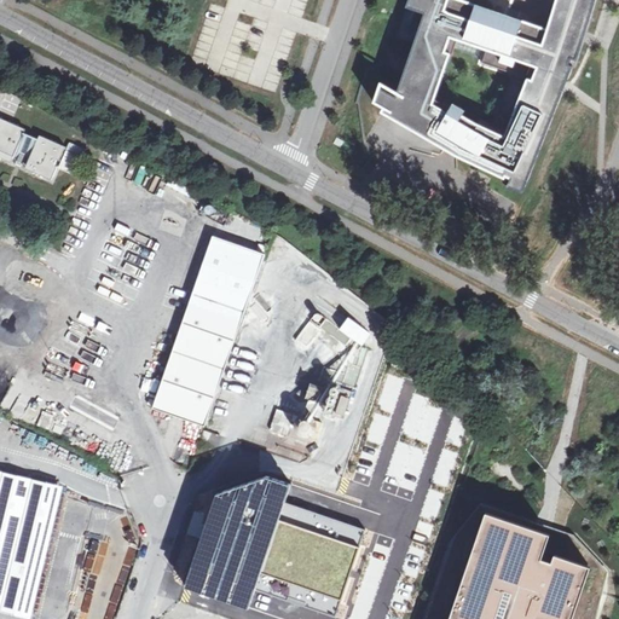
[(408,0),(404,11),(411,13),(415,15),(411,25),(424,30),(417,45),(405,74),(397,97),(381,88),(382,87),(380,86),(375,103),(385,109),(382,113),(391,116),(438,145),(443,137),(451,142),(461,148),(456,156),(504,178),(505,175),(512,178),(512,181),(525,187),(526,183),(536,160),(537,155),(539,150),(542,144),(544,139),(545,134),(548,128),(550,122),(553,117),(555,113),(556,106),(559,102),(561,97),(563,91),(565,85),(572,67),(568,65),(578,40),(583,30),(593,10),(595,0),(408,0)]
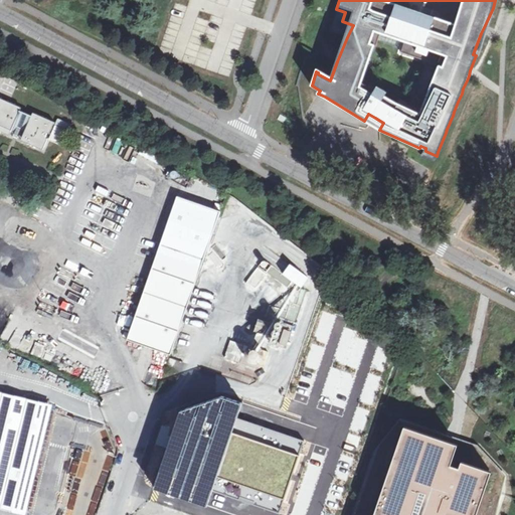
[(0,96),(0,130),(7,133),(10,131),(23,137),(24,141),(43,149),(48,137),(46,136),(48,132),(50,133),(55,121),(36,113),(31,115),(20,110),(18,105),(0,96)]
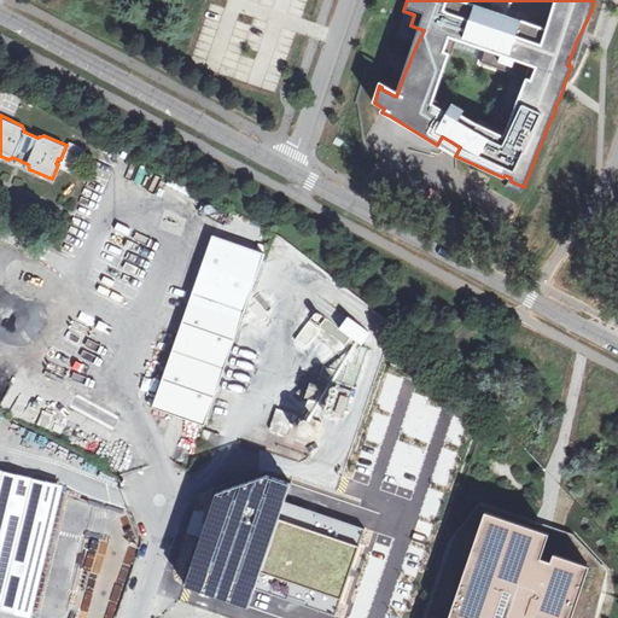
[(152,404),(204,423),(233,339),(264,251),(214,233),(152,404)]
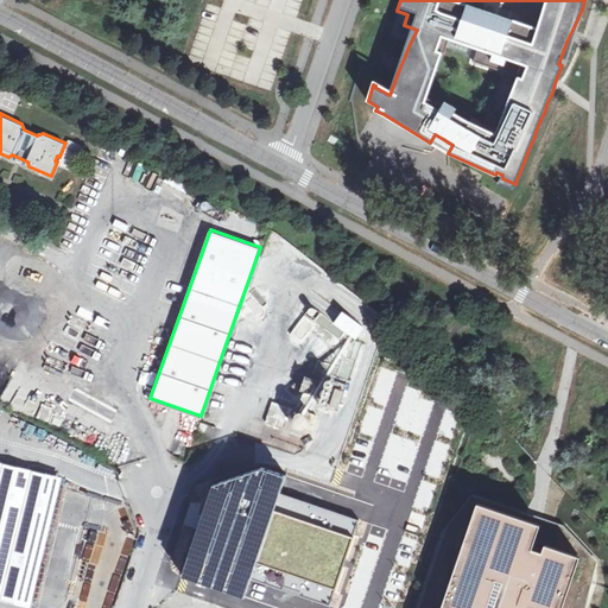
[(336,323),(348,331),(353,335),(355,337),(359,340),(367,329),(344,312),(336,323)]
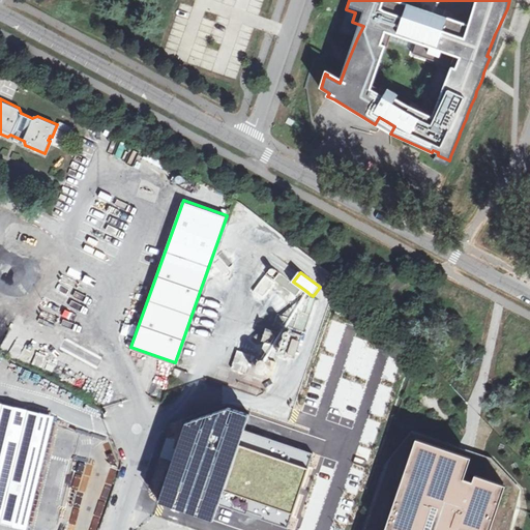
[(269,328),(264,341),(277,345),(282,332),(269,328)]
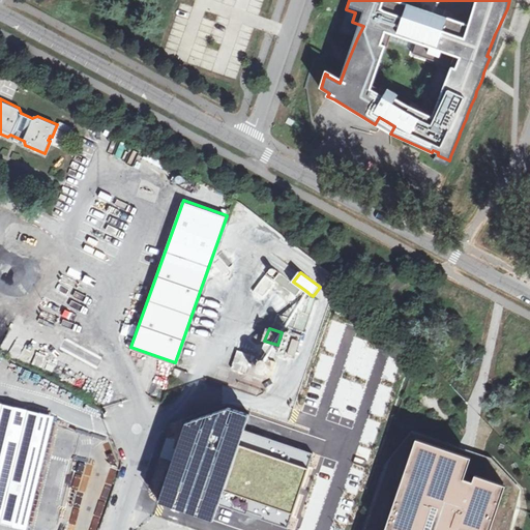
[(294,339),(289,353),(297,355),(301,341),(294,339)]
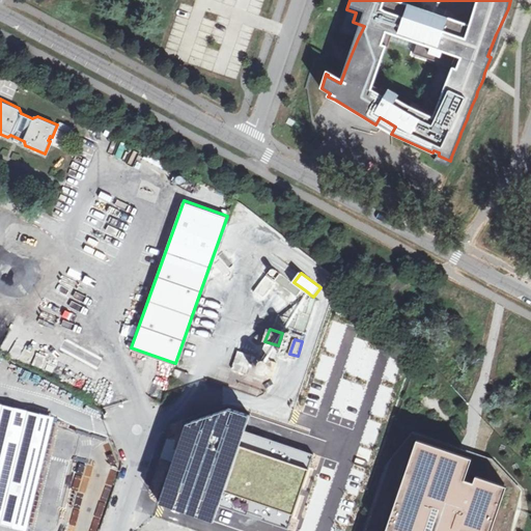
[(240,352),(234,369),(248,374),(253,356),(240,352)]
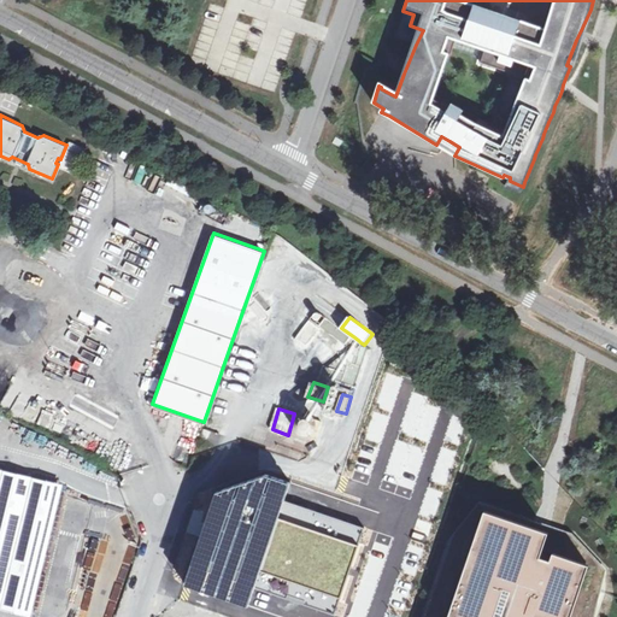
[(316,416),(313,415),(311,413),(309,412),(306,412),(304,413),(301,415),(299,416),(298,418),(297,422),(295,423),(295,425),(297,429),(298,430),(300,433),(303,435),(305,435),(307,435),(310,435),(312,435),(313,434),(316,432),(317,429),(318,428),(318,425),(318,423),(318,421),(317,418),(316,416)]
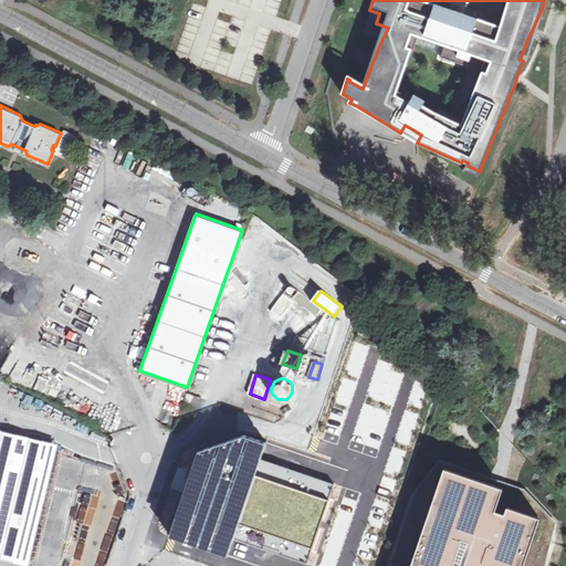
[(247,436),(198,450),(169,536),(229,556),(234,538),(305,562),(332,484),(260,460),(266,442),(247,436)]
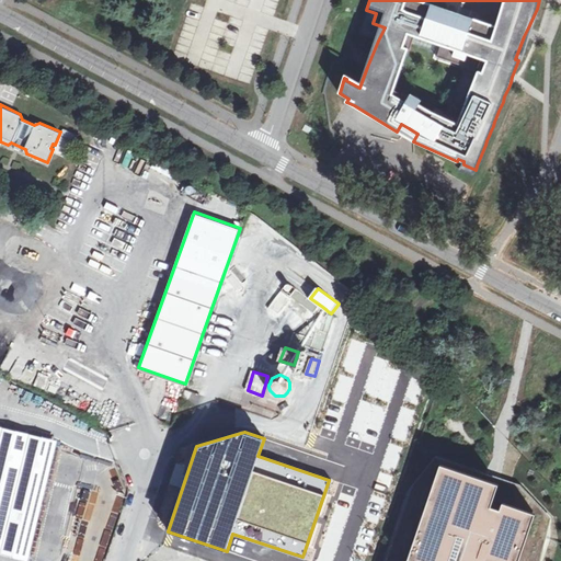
[(53,447),(0,434),(0,546),(27,553),(53,447)]
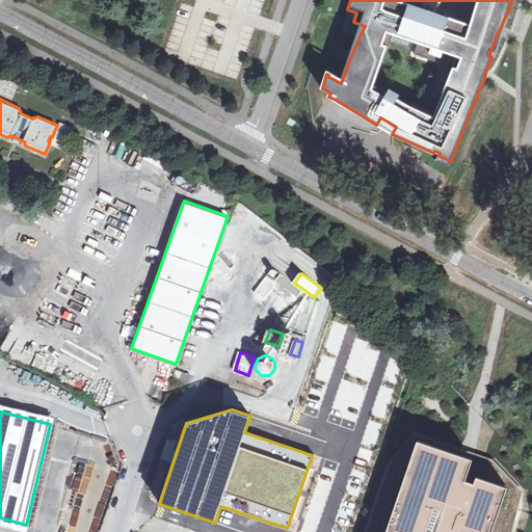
[(513,531),(520,509),(524,490),(494,459),(467,450),(414,432),(391,460),(366,531),(513,531)]
